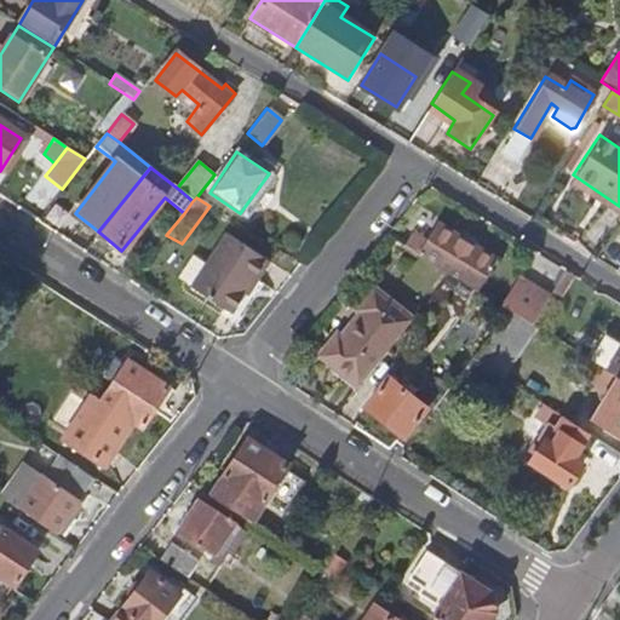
[(417,253),(448,274),(476,291),(495,259),(435,223),(424,241),(417,253)]
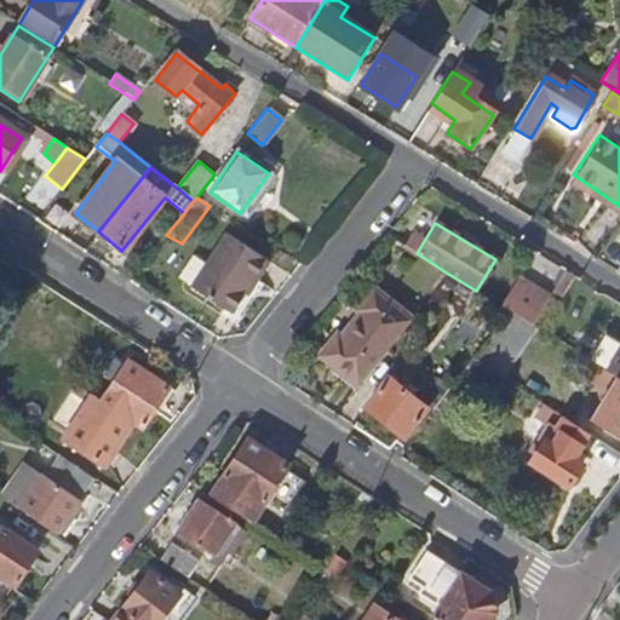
[(267,262),(222,233),(188,287),(227,313),(248,280),(253,282),(267,262)]
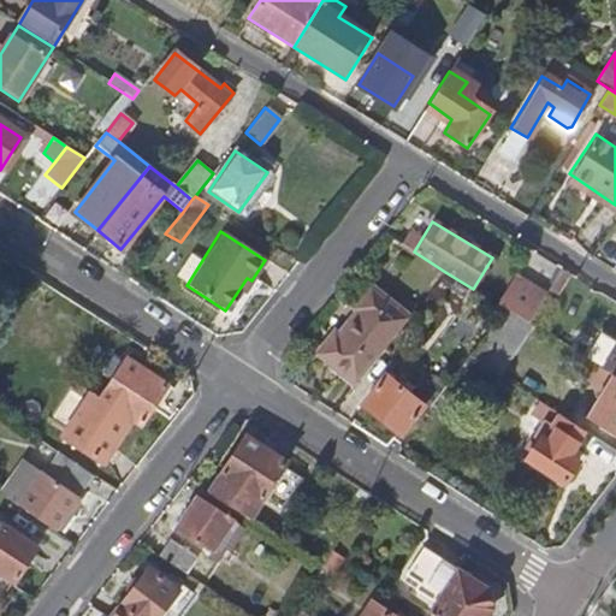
[(414,252),(421,240),(413,236),(406,248),(414,252)]
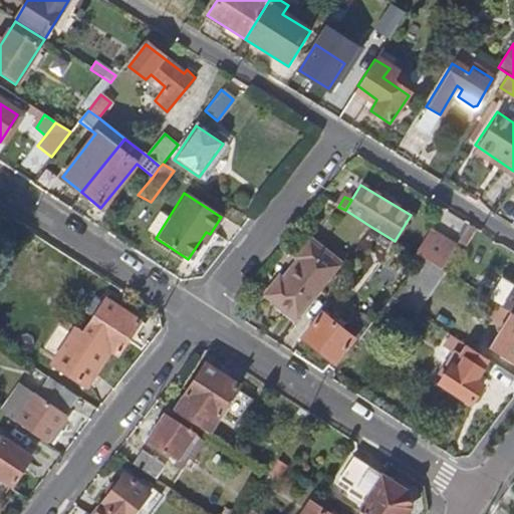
[(475,228),(468,223),(458,241),(465,245),(475,228)]
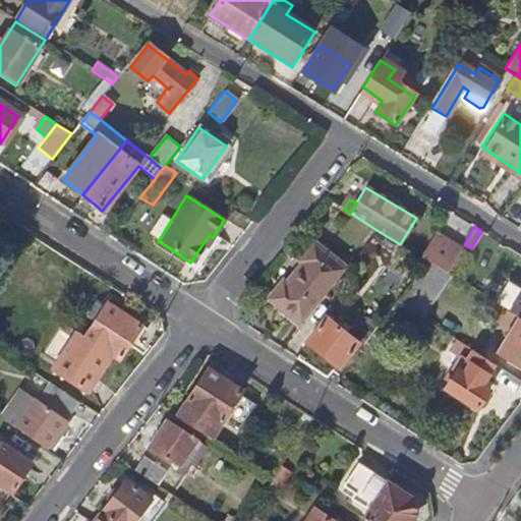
[(435,233),(421,256),(428,262),(447,272),(461,248),(435,233)]
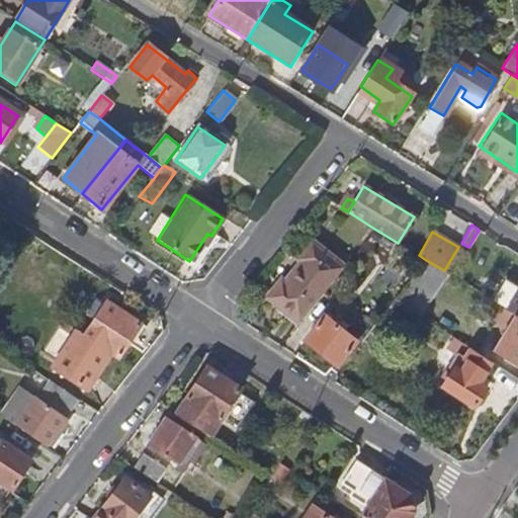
[(300,262),(285,281),(282,278),(268,296),(301,323),(344,267),(312,242),(297,258),(300,262)]
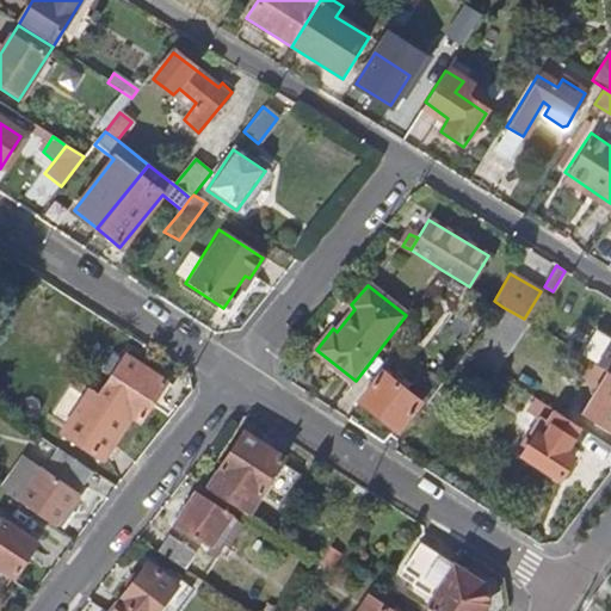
[(503,307),(466,352),(494,370),(529,322),(524,319),(503,307)]
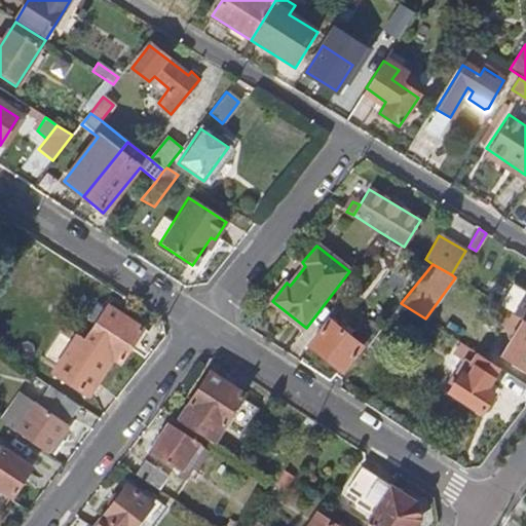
[(525,290),(513,282),(498,304),(500,305),(511,312),(514,313),(522,318),(525,321),(525,290)]
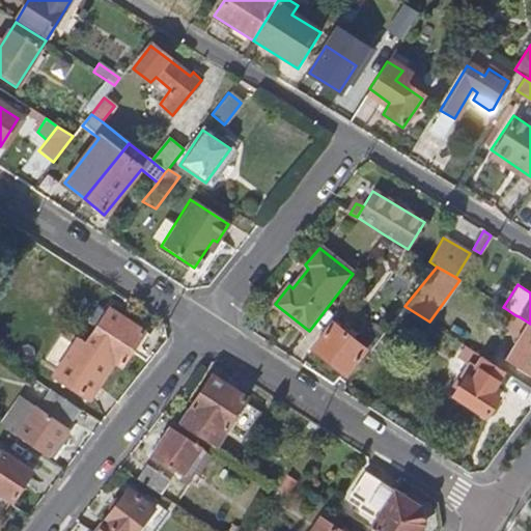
[(143,334),(109,311),(107,314),(96,308),(86,323),(96,330),(86,345),(77,339),(53,378),(90,401),(114,364),(121,368),(143,334)]
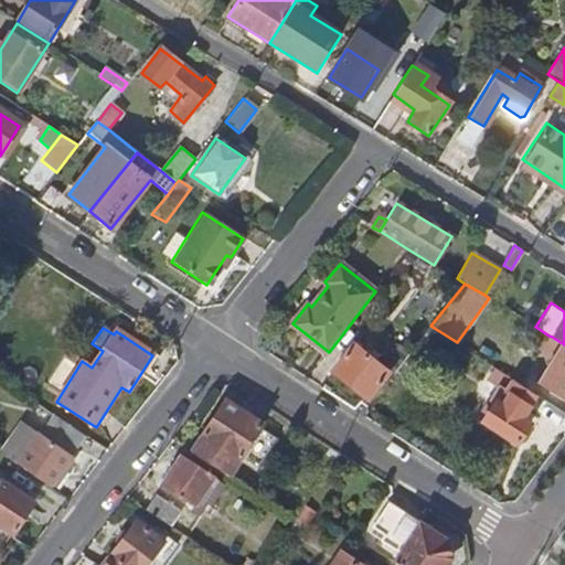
[(564,344),(561,342),(536,382),(564,401),(564,344)]
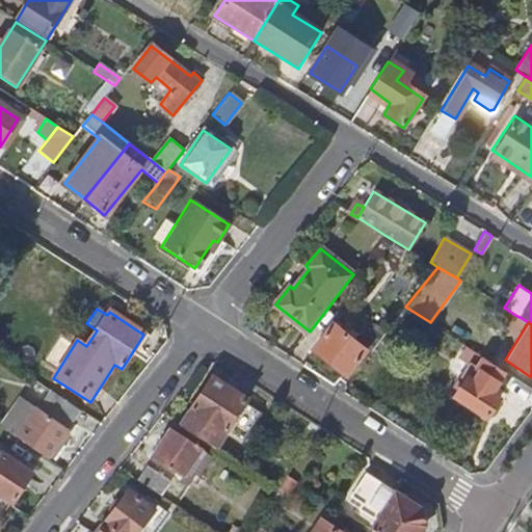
[(334,324),(314,349),(346,375),(366,350),(334,324)]
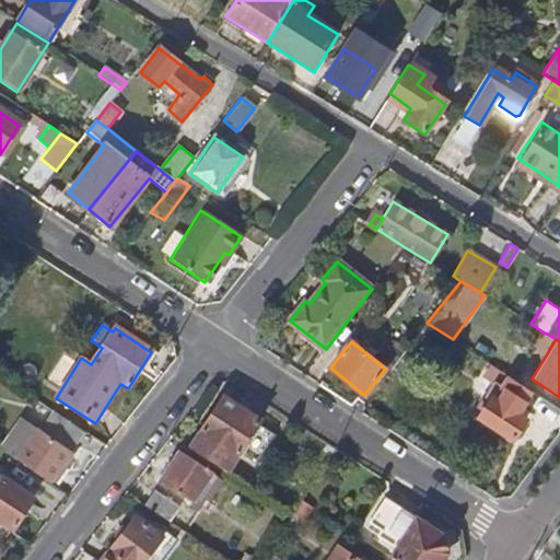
[(49,376),(60,384),(78,359),(67,351),(49,376)]
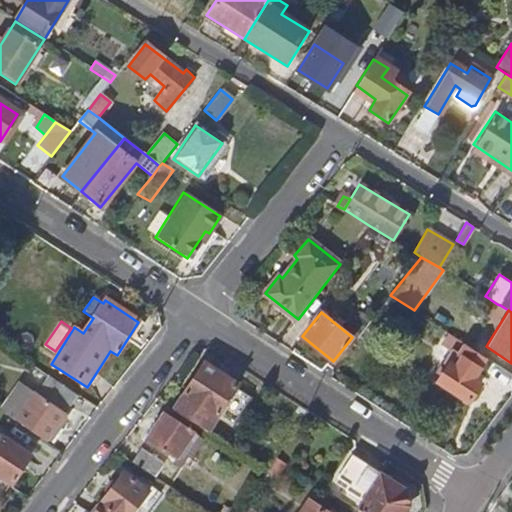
[(434,372),(440,377),(436,383),(469,402),(479,385),(472,380),(485,358),(464,343),(458,355),(452,350),(444,364),(447,367),(444,371),(438,367),(434,372)]
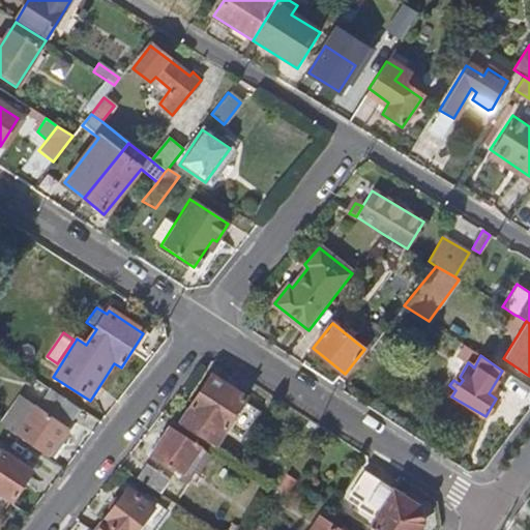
[(210,376),(180,424),(218,450),(222,447),(223,444),(218,441),(244,396),(210,376)]
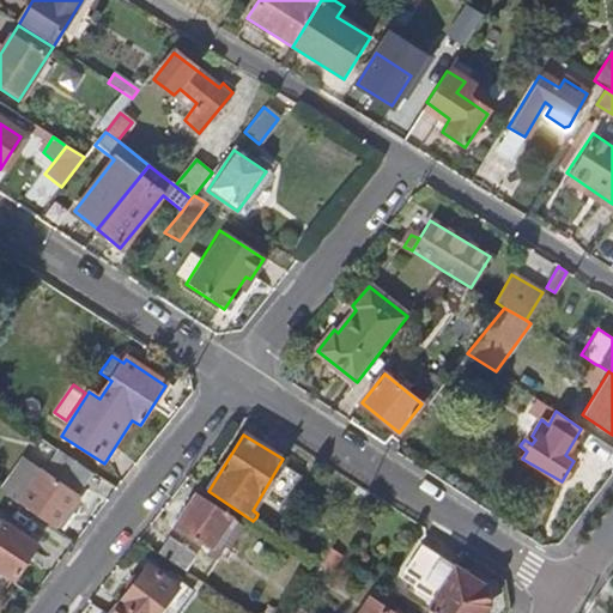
[(41,471),(19,503),(55,527),(93,474),(78,463),(58,450),(43,473),(41,471)]
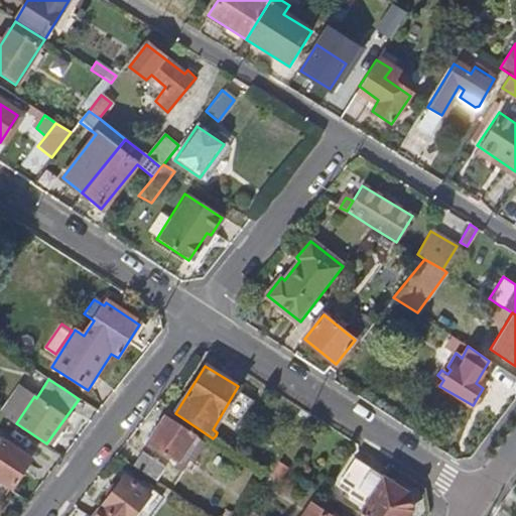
[(165,418),(149,442),(177,462),(174,467),(181,472),(188,462),(191,465),(206,444),(200,440),(165,418)]
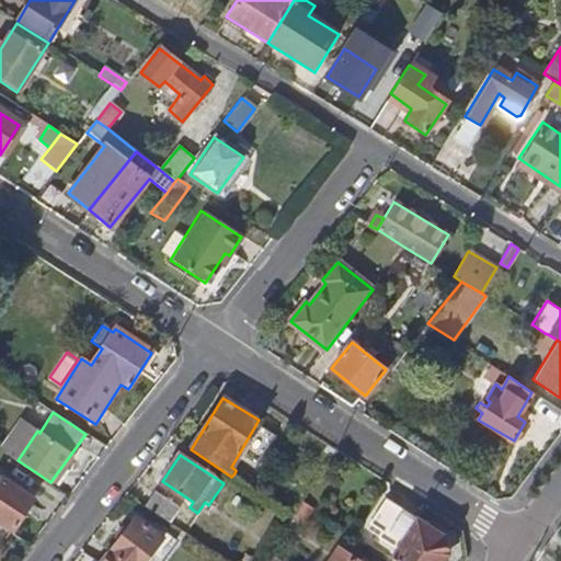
[(1,478),(0,479),(0,522),(12,530),(34,497),(1,478)]
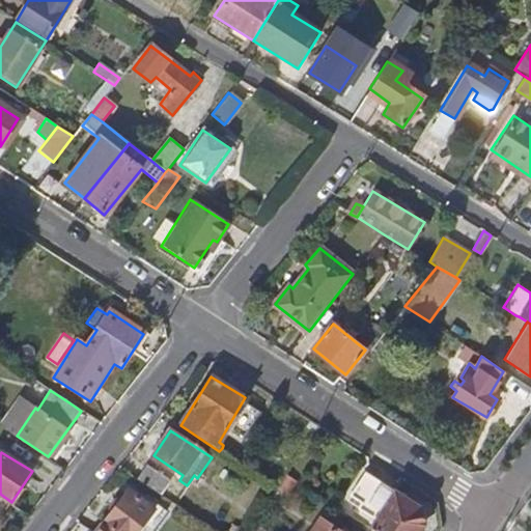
[(136,479),(160,496),(169,482),(144,466),(136,479)]
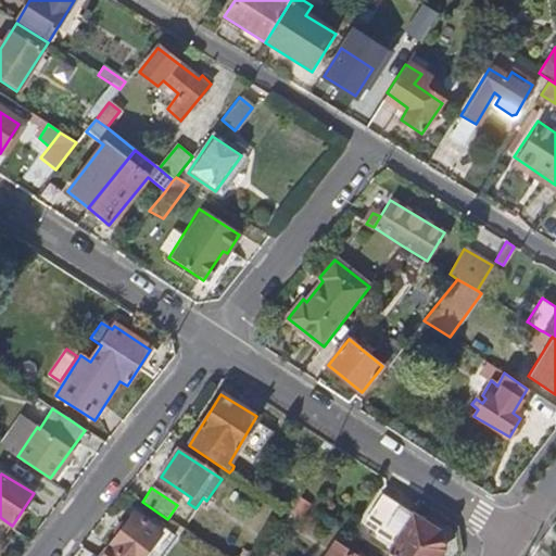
[(368,518),(379,527),(375,533),(392,546),(387,555),(388,555),(440,555),(441,555),(436,530),(382,495),(368,518)]
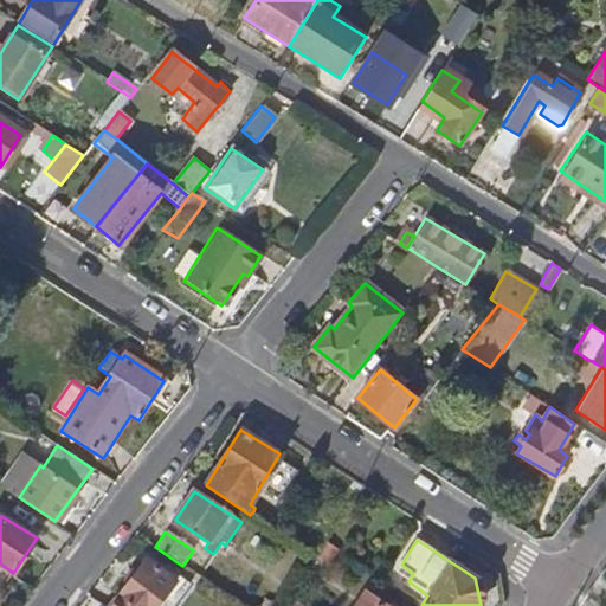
[(147,560),(111,605),(156,605),(175,582),(147,560)]
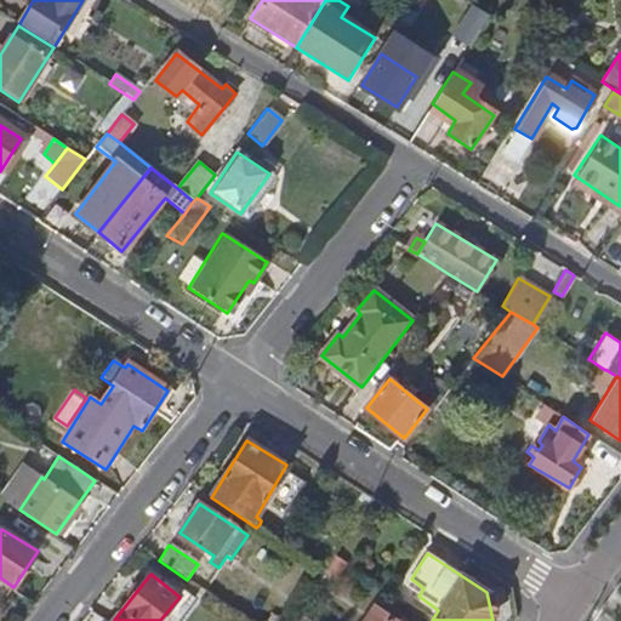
[(389,620),(374,610),(366,620),(389,620)]
